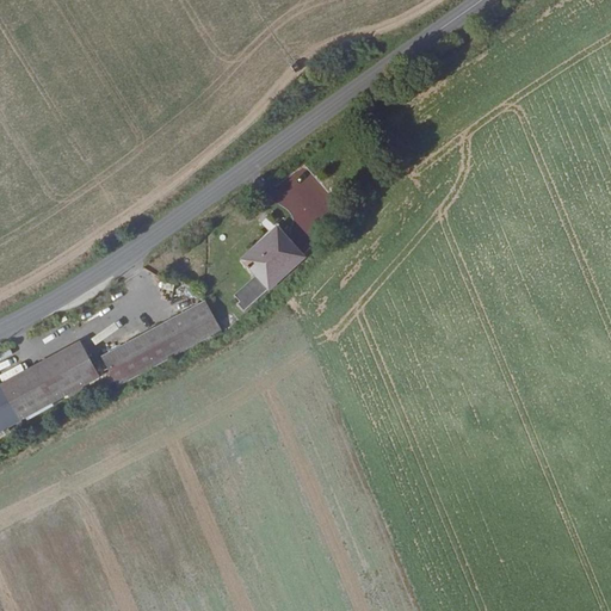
[(254,276),(234,295),(246,310),(308,252),(281,226),(241,258),(254,276)]
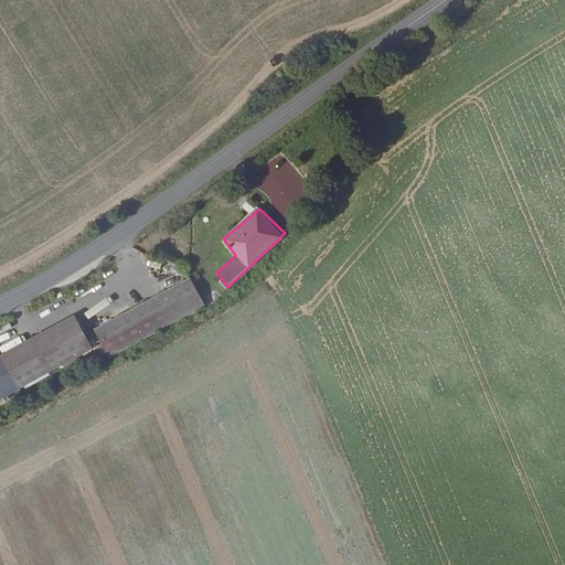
[(164,287),(177,280),(173,275),(162,281),(164,287)]
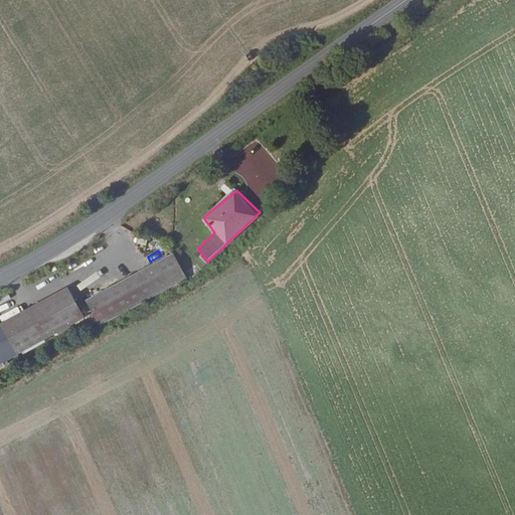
[(170,253),(87,298),(102,325),(189,277),(170,253)]
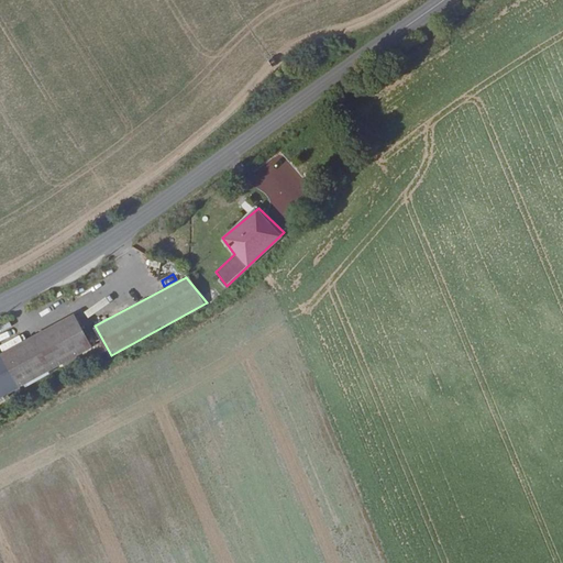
[(0,378),(75,339),(85,332),(83,329),(77,318),(0,357),(0,378)]
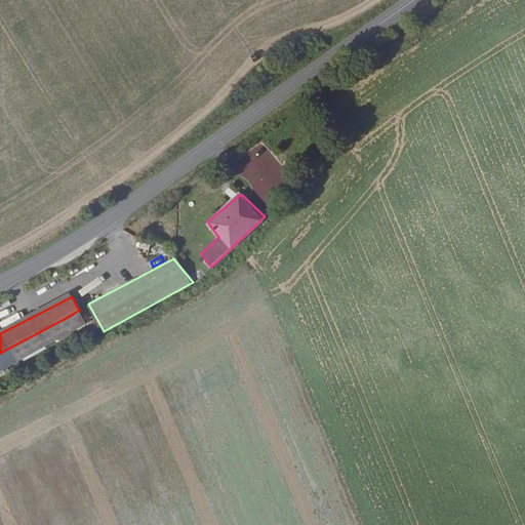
[(0,317),(15,311),(13,306),(0,311),(0,317)]
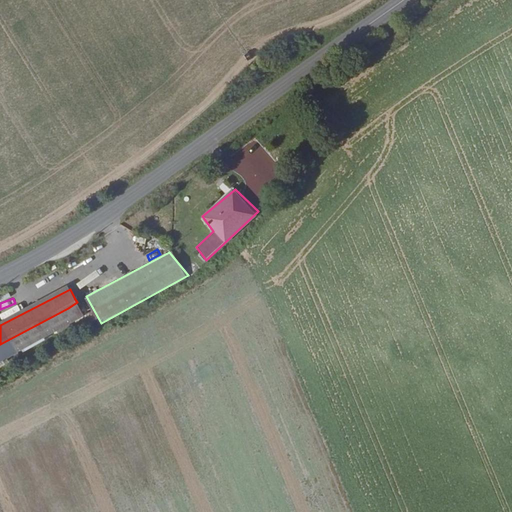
[(0,360),(84,315),(78,305),(77,302),(68,308),(0,344),(0,360)]
